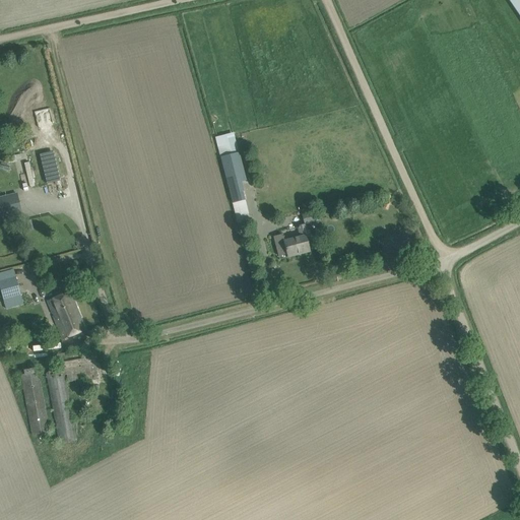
[(519,0),(509,0),(519,16),(519,0)]
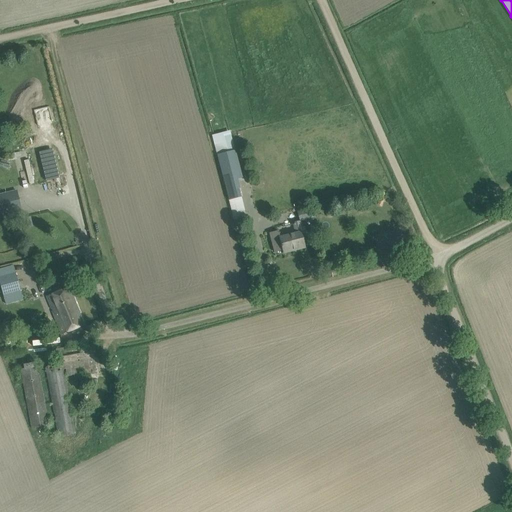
[(40,127),(53,124),(48,106),(35,109),(40,127)]
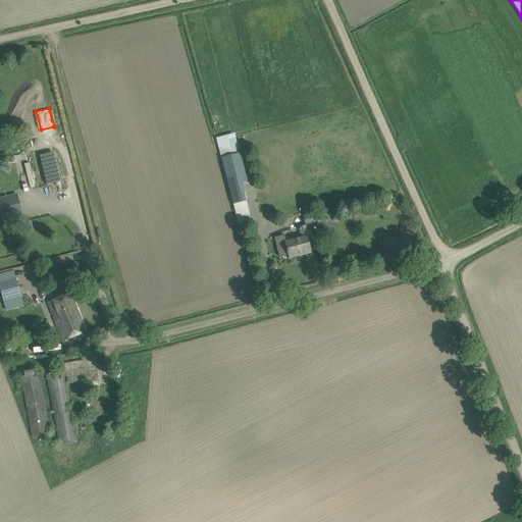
[(51,179),(60,177),(55,159),(47,161),(47,162),(42,163),(47,185),(52,184),(51,179)]
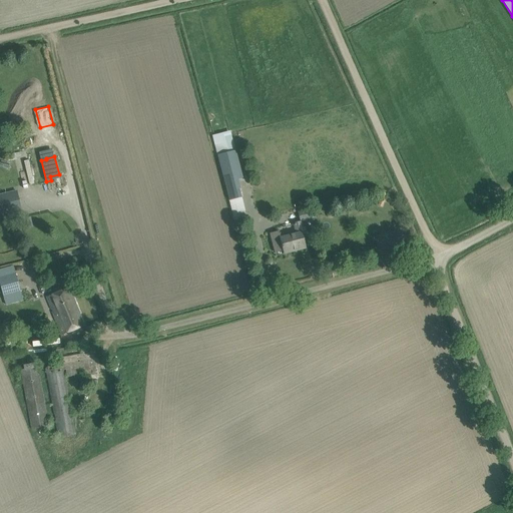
[(22,160),(28,184),(33,183),(27,159),(22,160)]
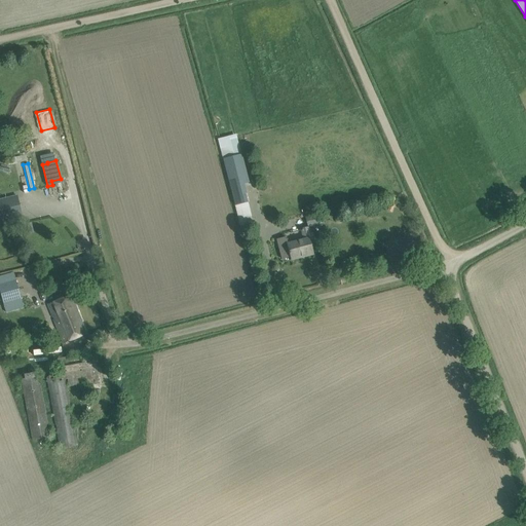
[(243,185),(231,188),(235,205),(248,202),(248,201),(243,185)]
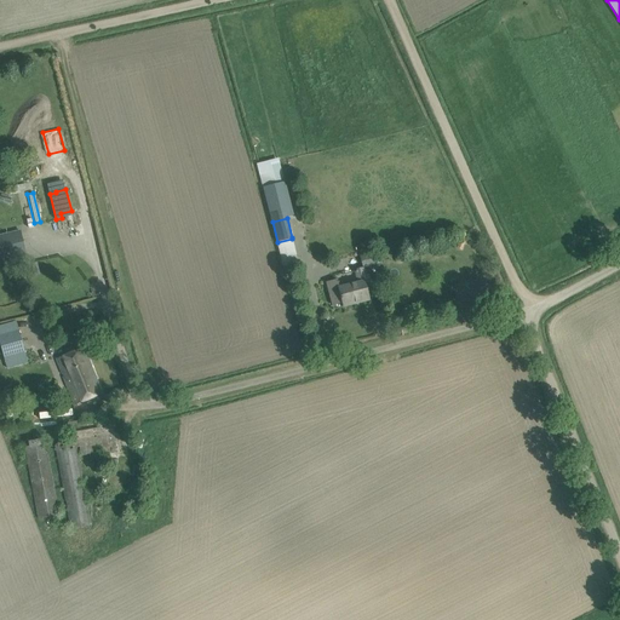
[(0,235),(0,260),(26,254),(19,230),(0,235)]
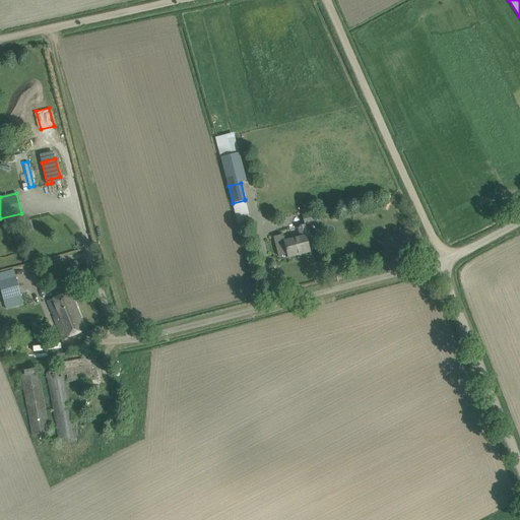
[(309,235),(306,225),(298,228),(301,237),(284,241),(283,234),(274,237),(279,256),(287,254),(288,258),(310,252),(306,236),(309,235)]
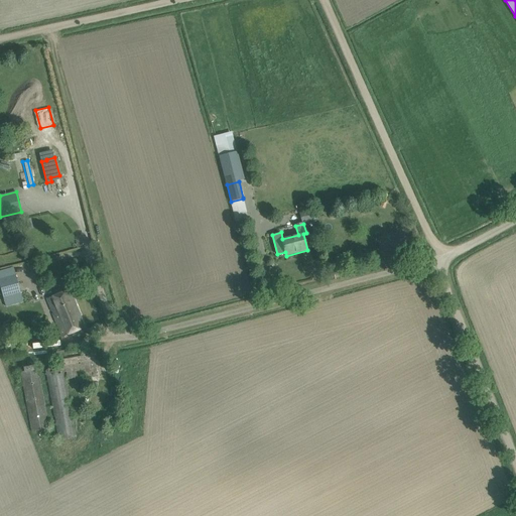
[(16,275),(0,279),(0,281),(3,295),(4,296),(20,293),(20,292),(16,277),(16,275)]
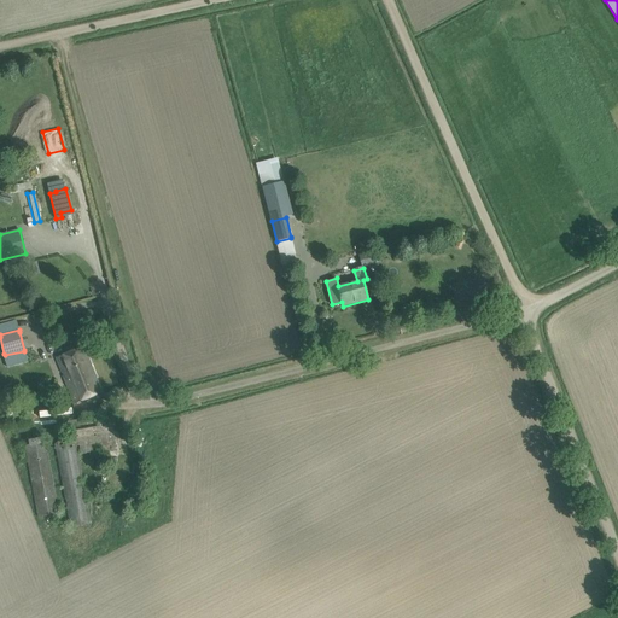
[(57,356),(70,392),(75,403),(101,392),(85,347),(57,356)]
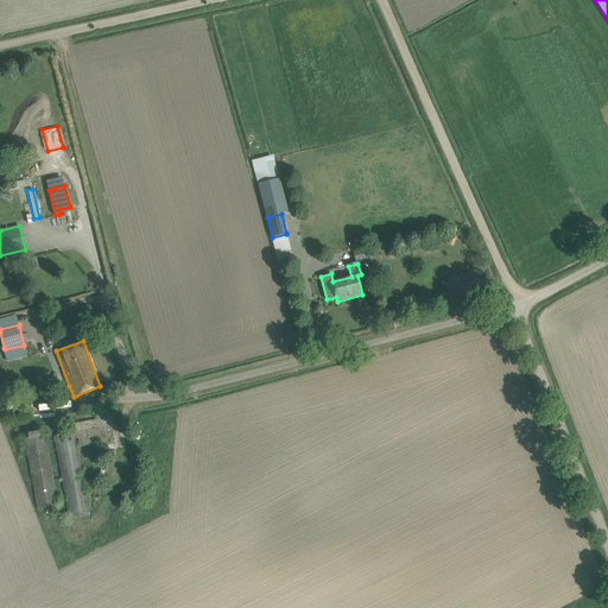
[(114,442),(109,409),(67,415),(69,437),(55,439),(70,519),(88,515),(76,447),(114,442)]
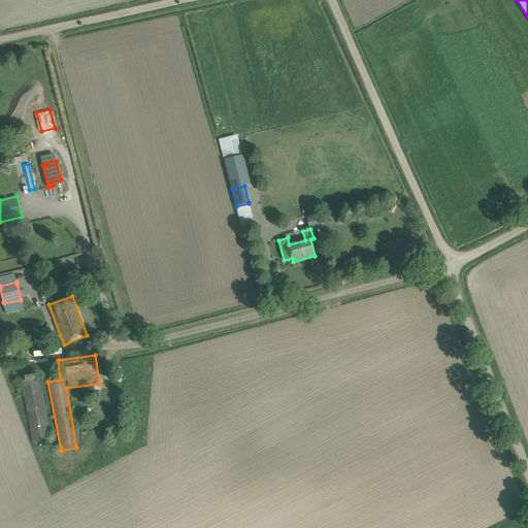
[(51,439),(41,388),(39,377),(35,378),(34,374),(25,376),(26,381),(22,381),(33,442),(51,439)]
